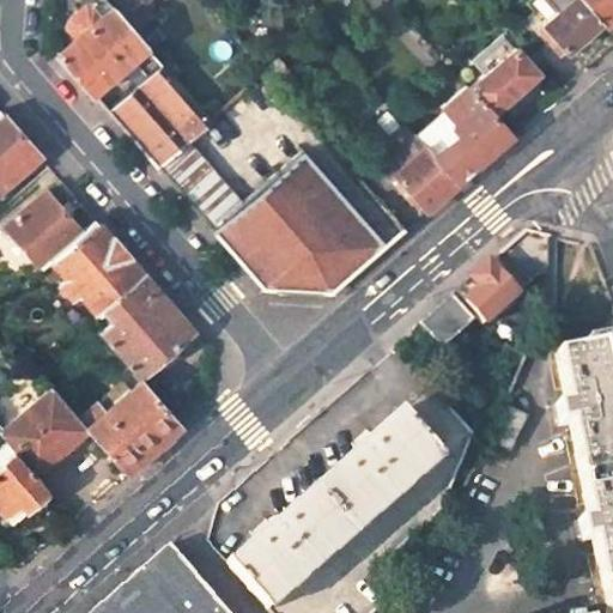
[(212,121),(108,0),(53,0),(53,13),(79,42),(61,58),(158,170),(188,143),(212,121)]
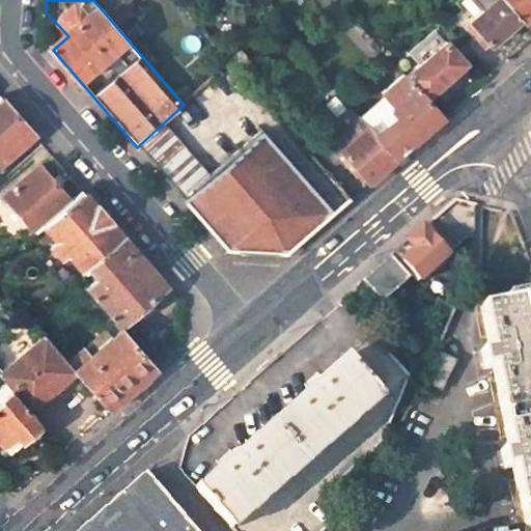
[(124,0),(99,0),(110,12),(124,0)]
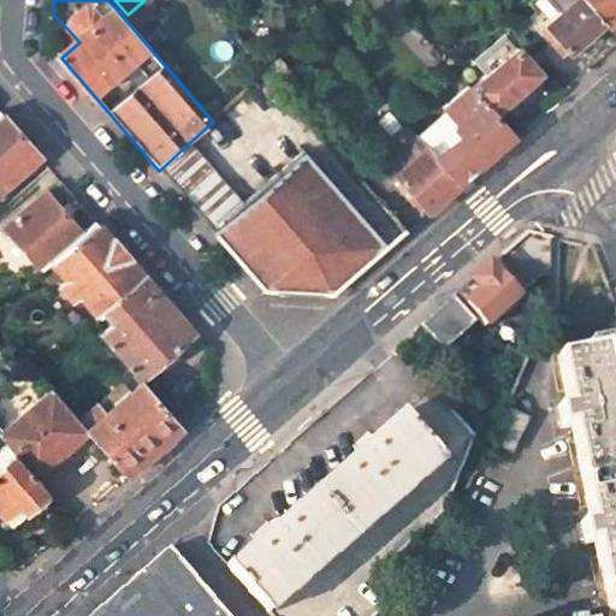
[(586,0),(546,0),(558,13),(545,25),(568,52),(604,21),(586,0)]
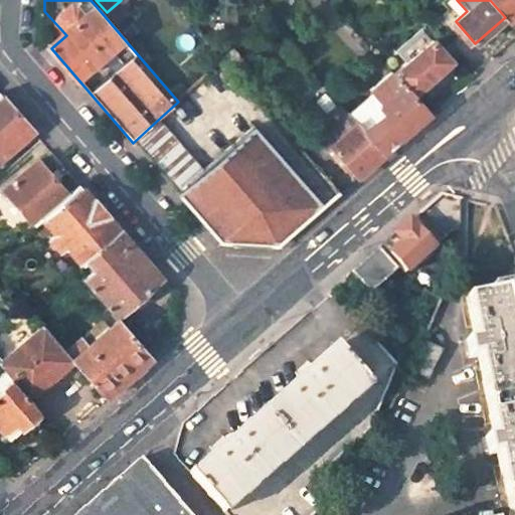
[(514,0),(490,0),(505,17),(514,28),(514,0)]
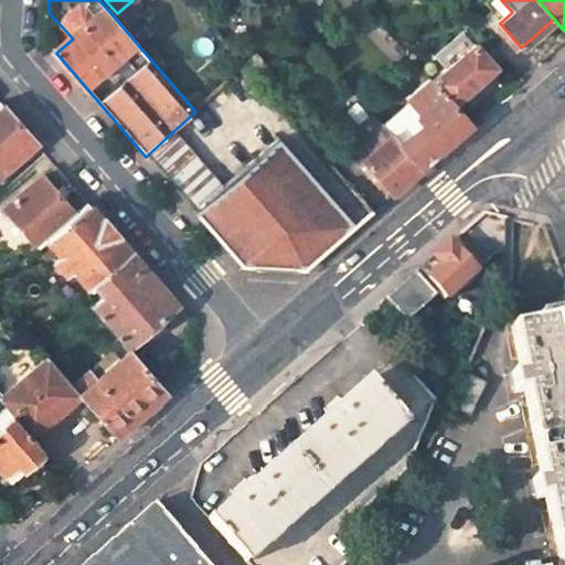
[(477,49),(436,84),(454,105),(496,70),(477,49)]
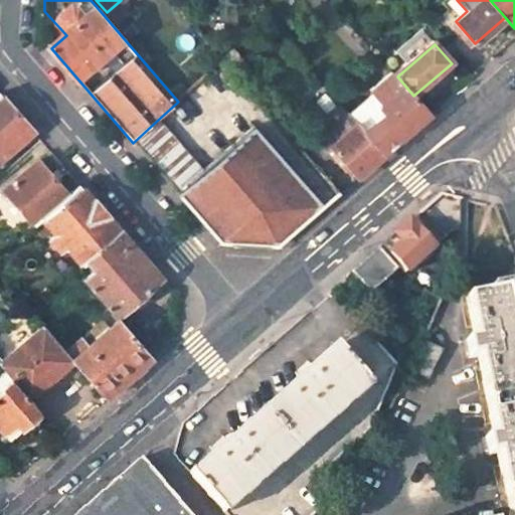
[(235,50),(223,61),(241,81),(253,70),(235,50)]
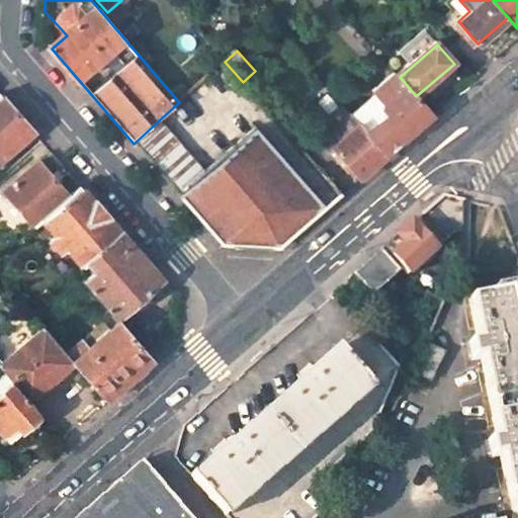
[(411,135),(433,115),(416,96),(400,77),(396,73),(350,114),(386,156),(411,135)]
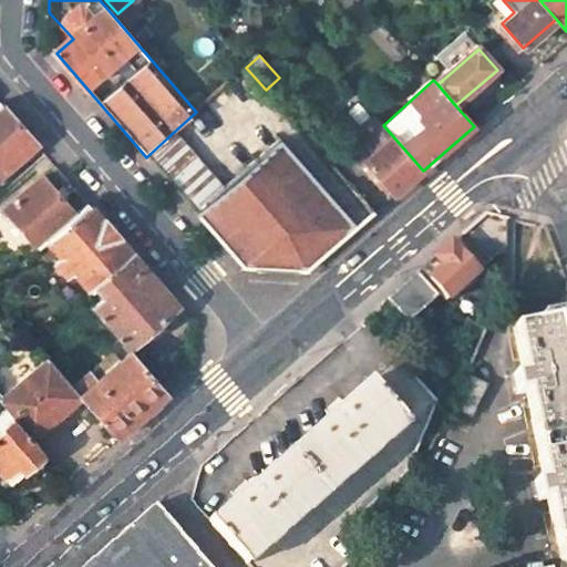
[(1,103),(0,103),(0,177),(37,145),(24,131),(1,103)]
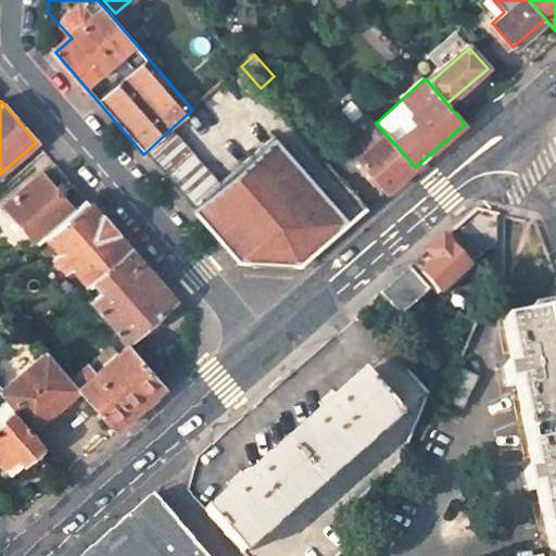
[(254,158),(277,138),(263,122),(238,142),(254,158)]
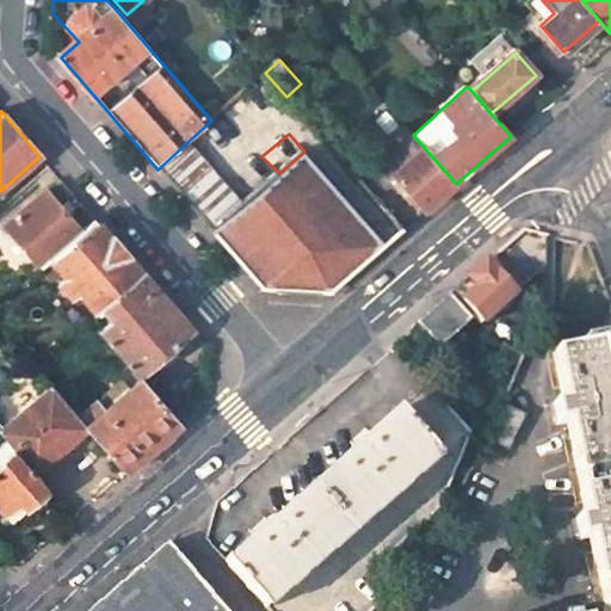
[(456,184),(413,135),(378,166),(389,178),(394,173),(426,210),(456,184)]
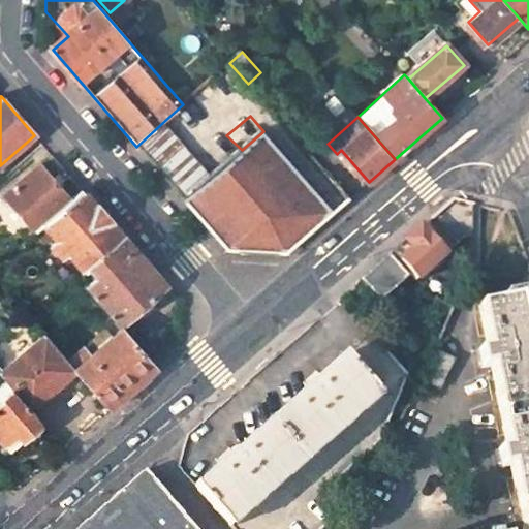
[(210,177),(162,123),(136,147),(183,200),(210,177)]
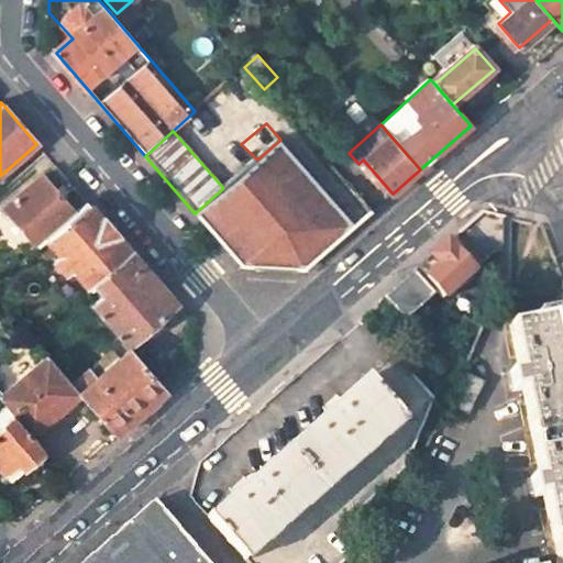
[(354,227),(280,140),(257,159),(223,188),(195,213),(240,265),(306,267),(341,238),(354,227)]
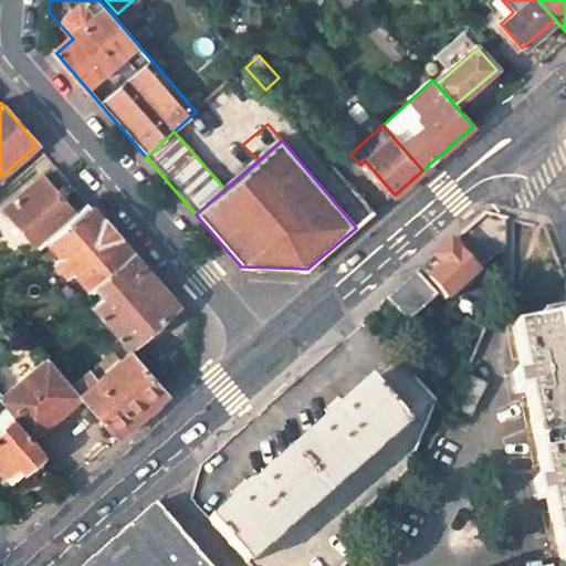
[(39,249),(48,241),(76,216),(42,178),(6,211),(39,249)]
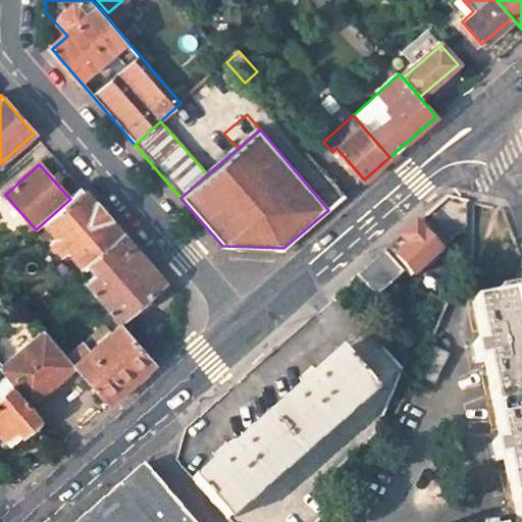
[(84,268),(88,264),(122,235),(100,210),(82,189),(70,199),(44,222),(57,238),(52,242),(62,255),(67,250),(84,268)]
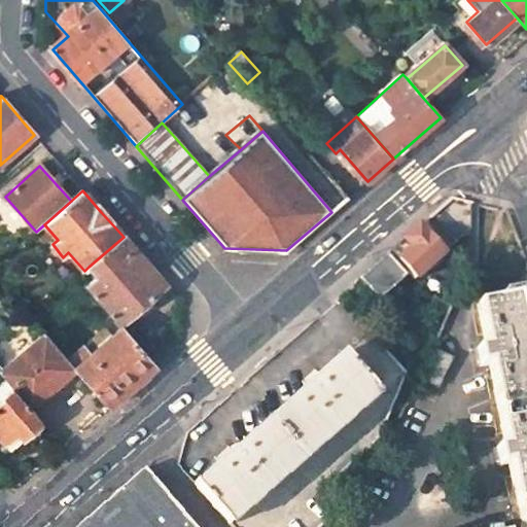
[(392,251),(420,285),(448,260),(420,225),(417,229),(392,251)]
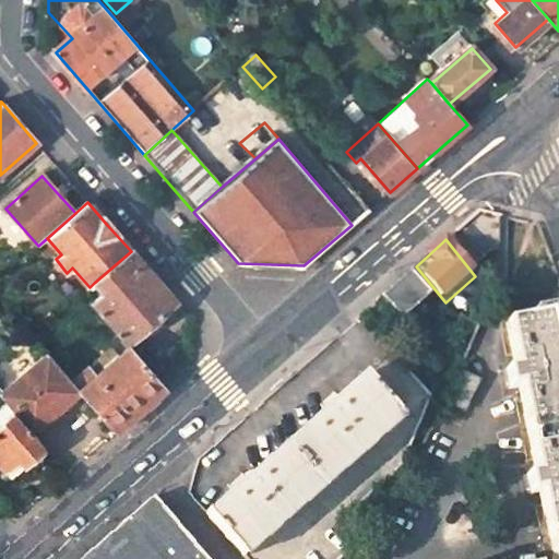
[(102,293),(91,304),(122,340),(127,344),(175,301),(152,275),(131,251),(94,283),(102,293)]
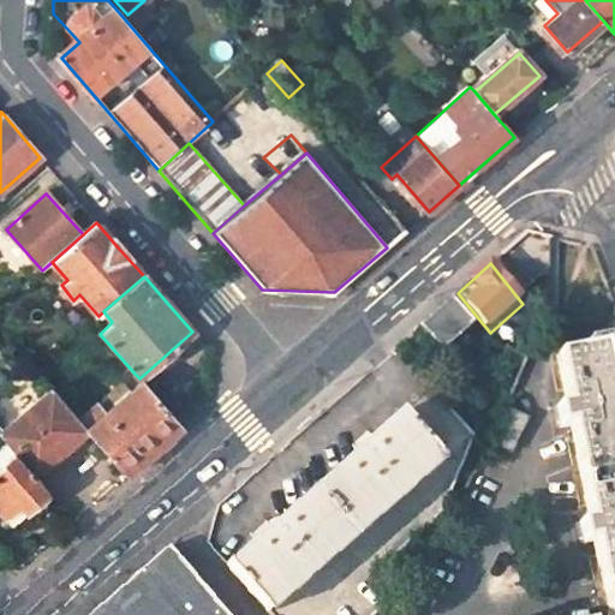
[(442,306),(422,324),(442,351),(475,321),(454,296),(442,306)]
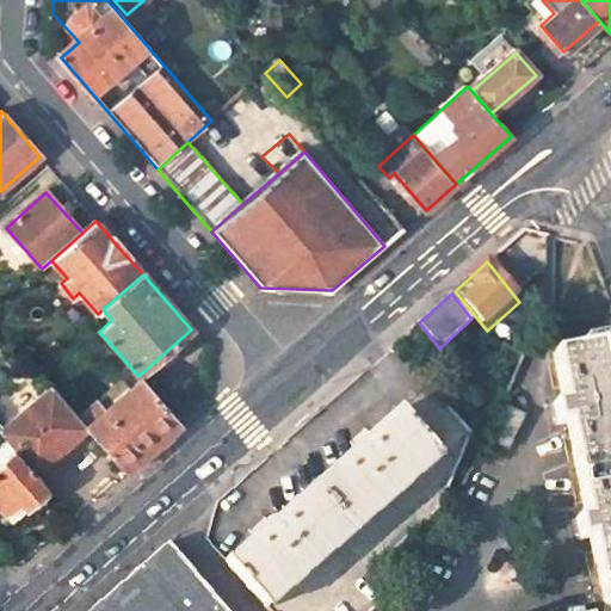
[(610,610),(610,366),(602,369),(598,344),(553,351),(561,401),(550,402),(553,423),(565,420),(581,513),(569,516),(573,538),(586,537),(598,610),(610,610)]
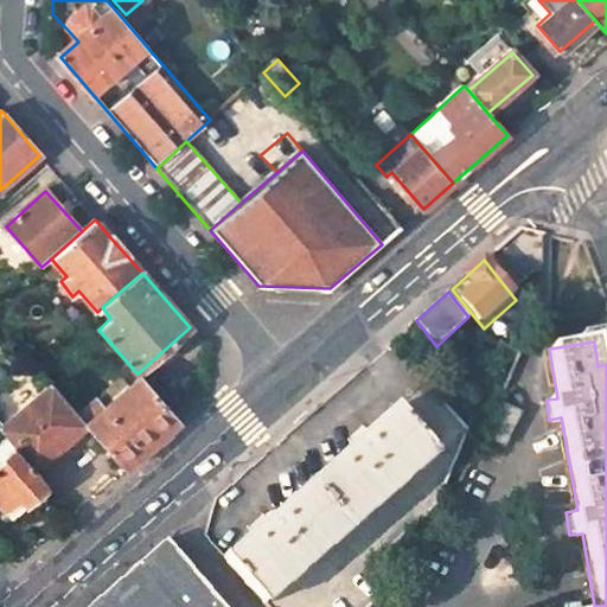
[(133,369),(93,403),(100,410),(139,376),(138,374),(133,369)]
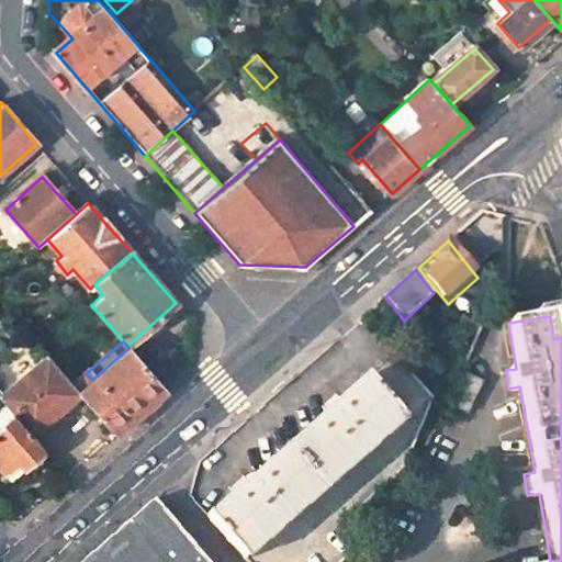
[(86,373),(71,386),(76,392),(112,434),(165,389),(128,348),(92,380),(86,373)]
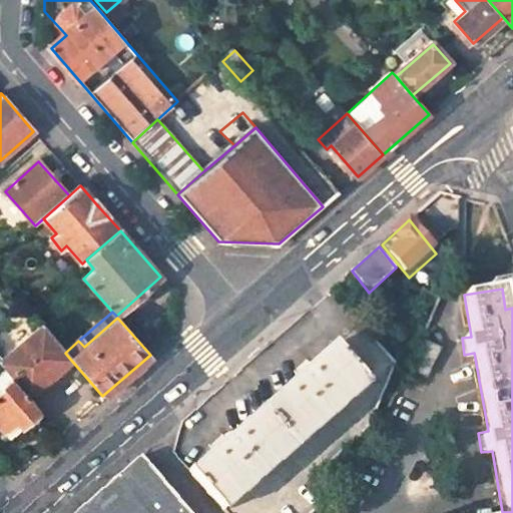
[(360,326),(190,472),(224,512),(314,512),(324,505),(331,489),(319,474),(369,430),(395,365),(360,326)]
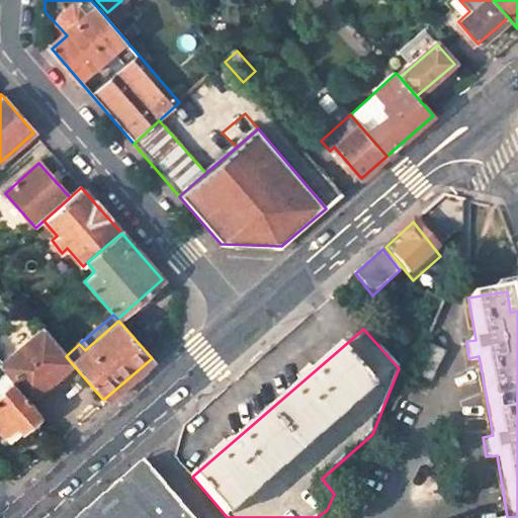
[(70,361),(66,356),(42,330),(0,366),(0,367),(5,373),(11,381),(26,400),(70,361)]
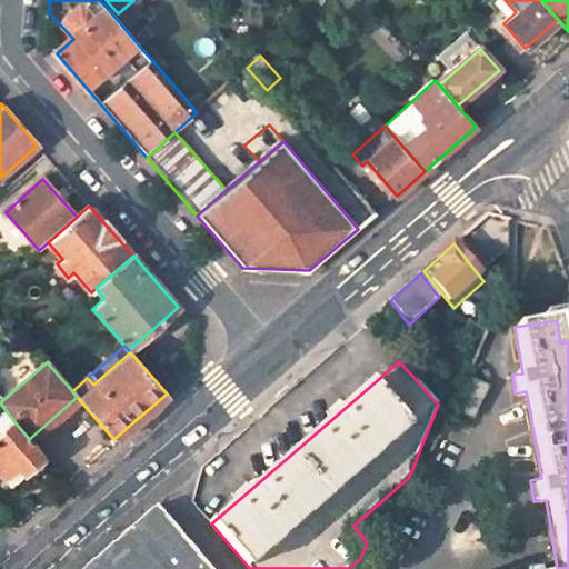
[(468,379),(462,389),(452,409),(467,418),(482,387),(468,379)]
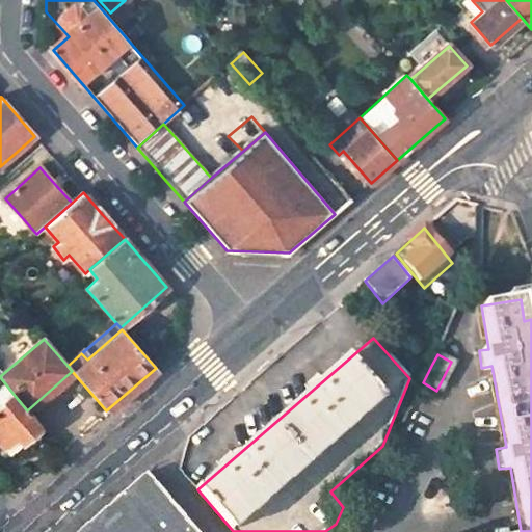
[(5,383),(0,388),(0,401),(11,392),(5,383)]
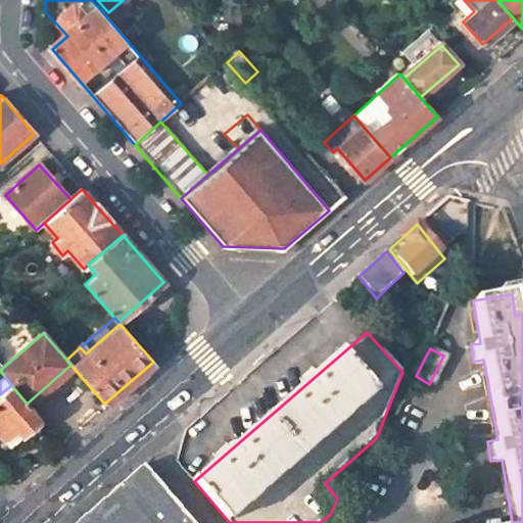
[(27,403),(11,385),(0,394),(0,439),(8,450),(28,433),(33,436),(41,429),(37,424),(41,421),(27,403)]
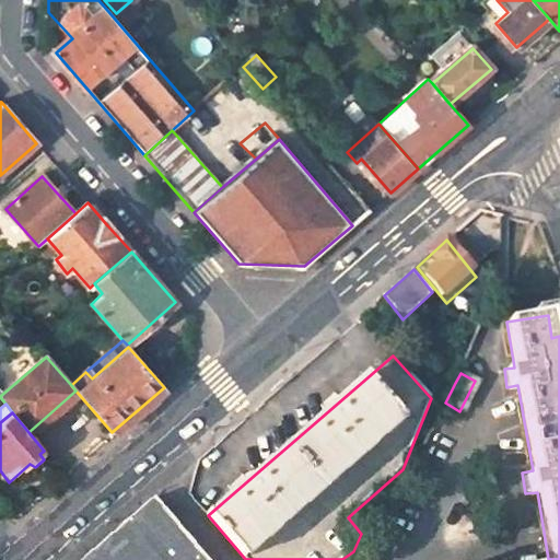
[(202,559),(153,498),(82,559),(81,559),(202,559)]
